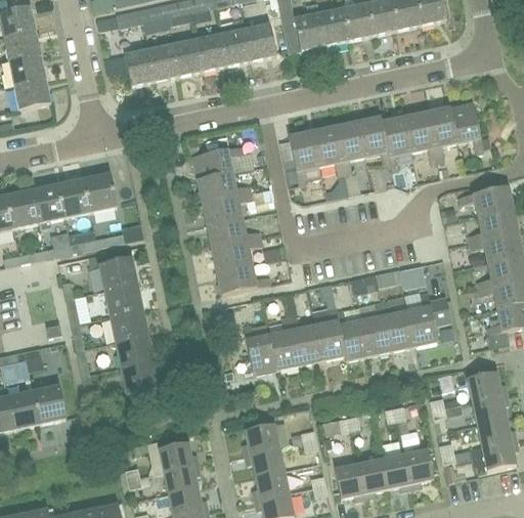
[(178,0),(164,3),(166,15),(189,10),(187,0),(178,0)]
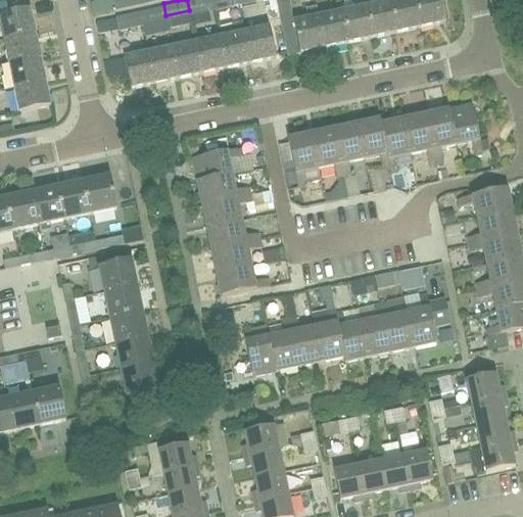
[(187,0),(189,10),(214,5),(212,0),(187,0)]
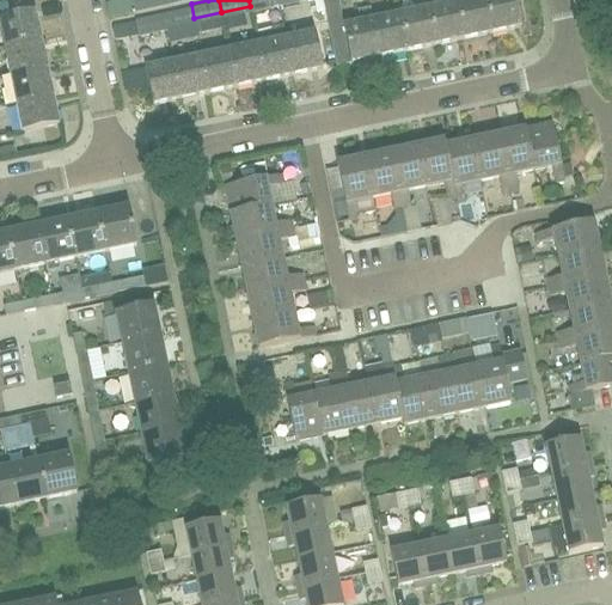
[(371,14),(372,14),(369,0),(340,6),(342,20),(350,57),(379,52),(371,14)]
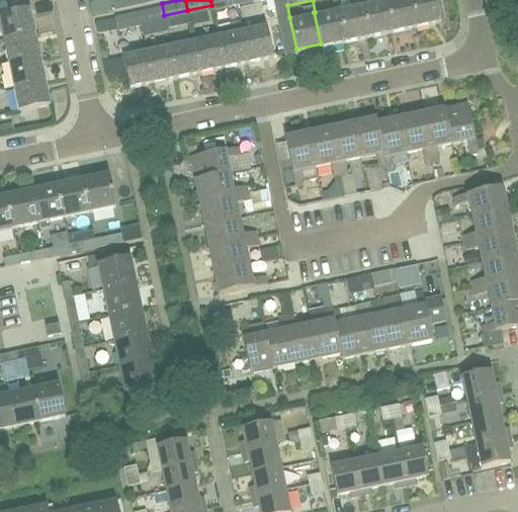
[(373,0),(361,2),(367,33),(392,28),(385,0),(373,0)]
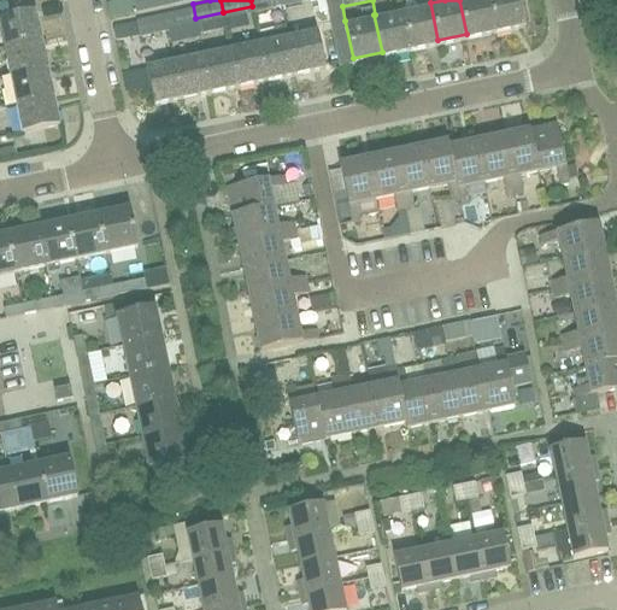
[(495,29),(488,0),(459,0),(466,34),(495,29)]
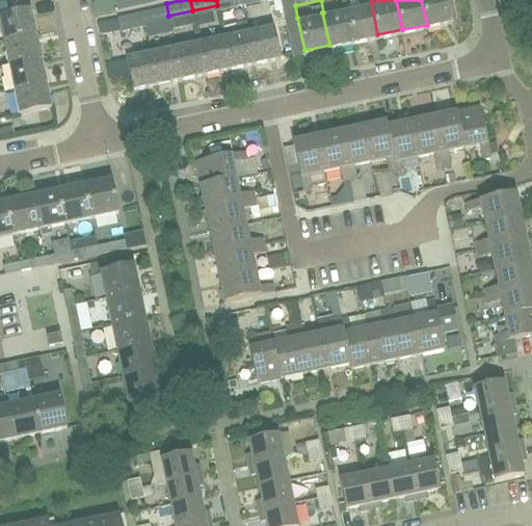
[(421,0),(427,25),(452,20),(447,0),(421,0)]
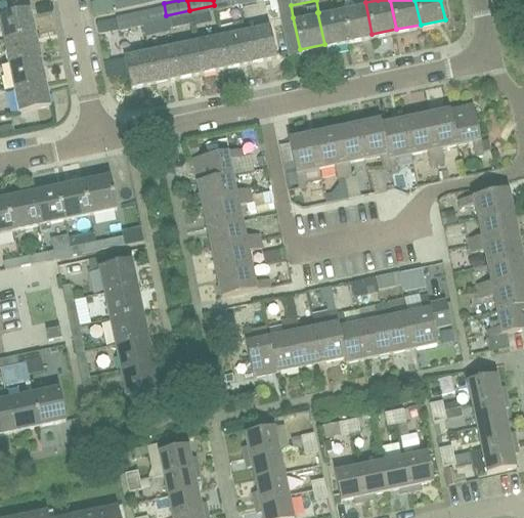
[(372,34),(365,2),(342,7),(348,39),(372,34)]
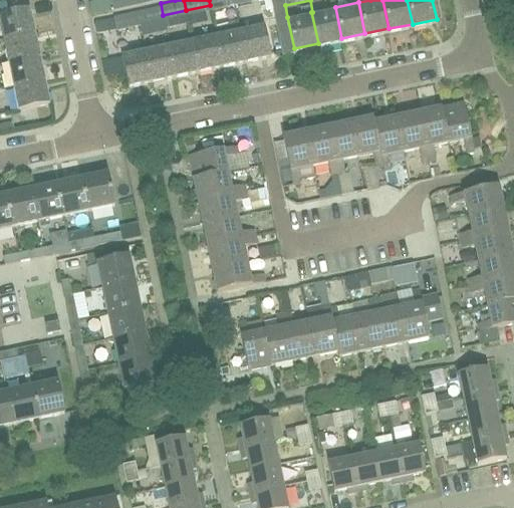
[(161,3),(138,8),(140,20),(163,15),(161,3)]
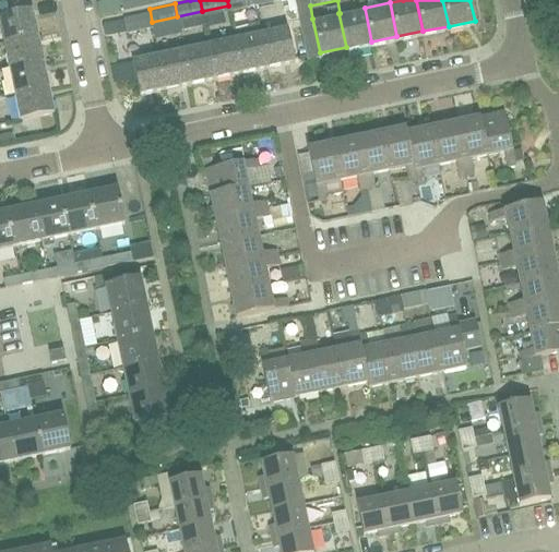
[(0,23),(3,37),(37,31),(32,4),(0,10),(0,23)]
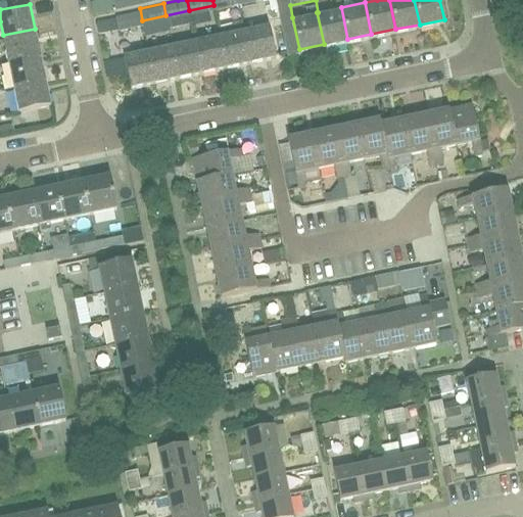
[(341,7),(318,12),(317,12),(324,44),(347,39),(341,7)]
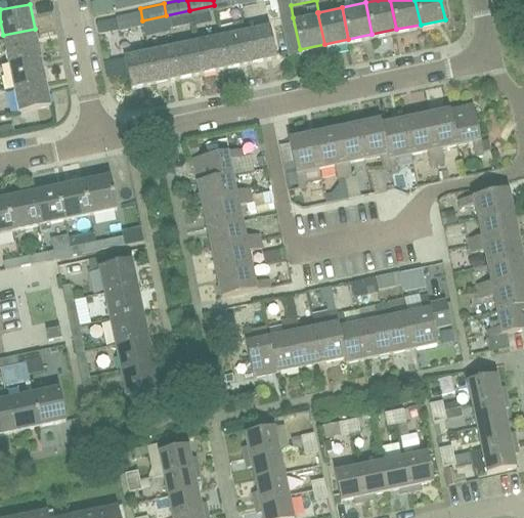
[(142,20),(140,8),(116,13),(119,26),(142,20)]
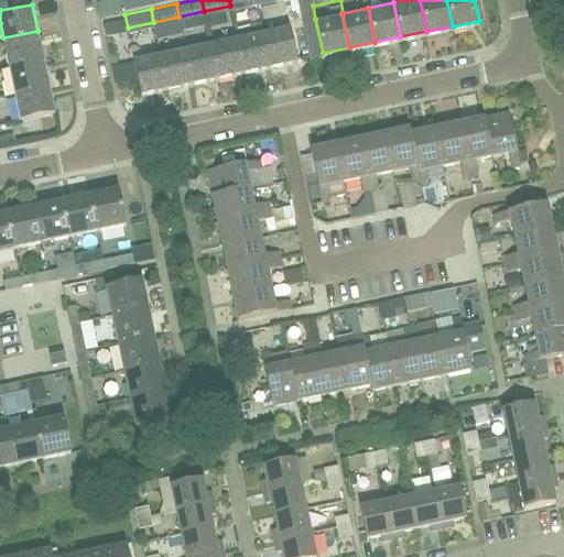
[(263,30),(270,64),(296,58),(290,24),(263,30)]
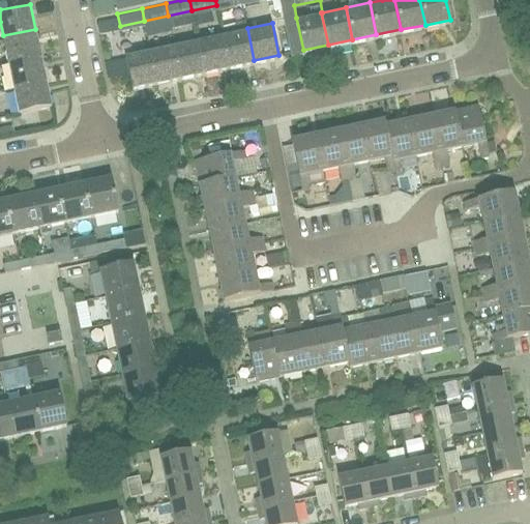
[(247,28),(223,33),(229,65),(254,60),(247,28)]
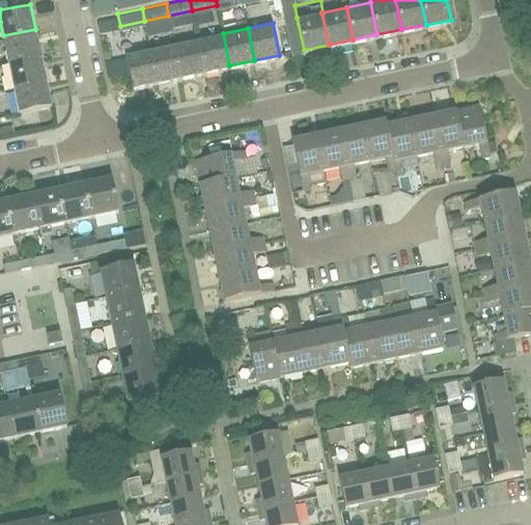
[(35,29),(3,35),(0,35),(0,46),(5,46),(8,60),(40,53),(35,29)]
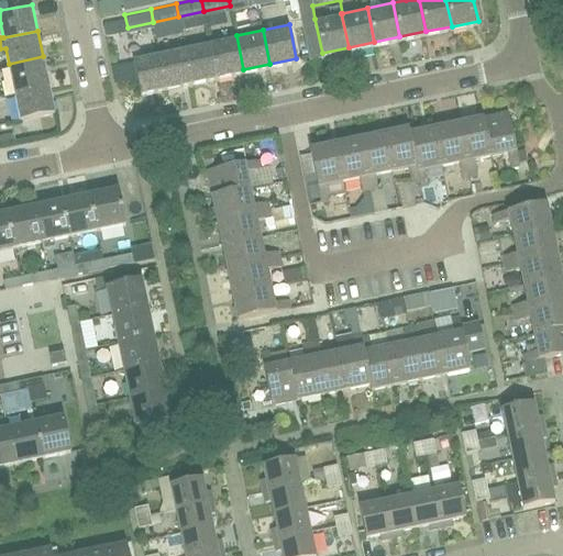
[(236,35),(211,41),(218,75),(243,69),(236,35)]
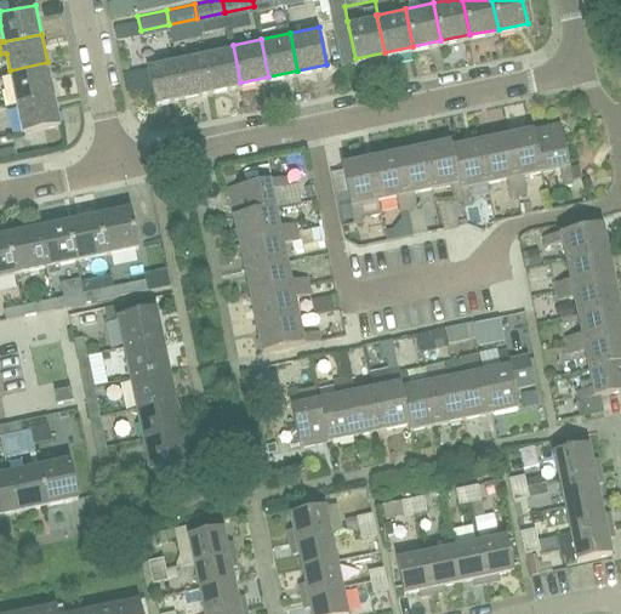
[(233,45),(204,50),(211,87),(240,83),(233,45)]
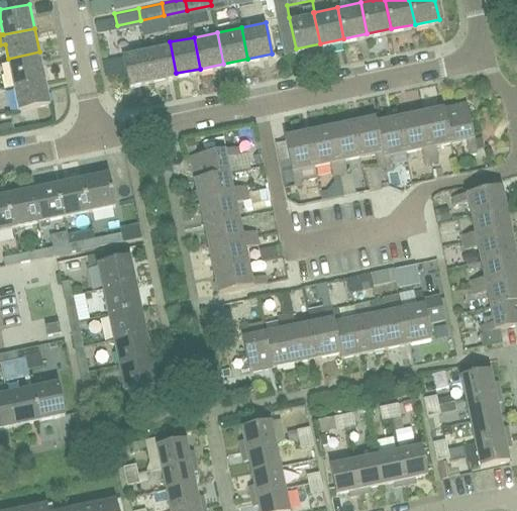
[(176,73),(170,41),(146,46),(152,78),(176,73)]
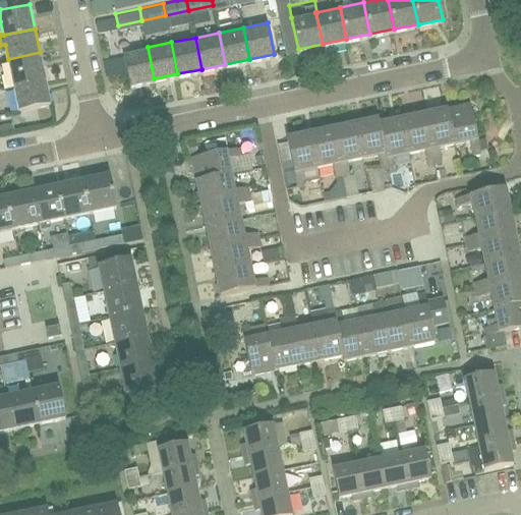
[(154,78),(148,47),(123,52),(129,83),(154,78)]
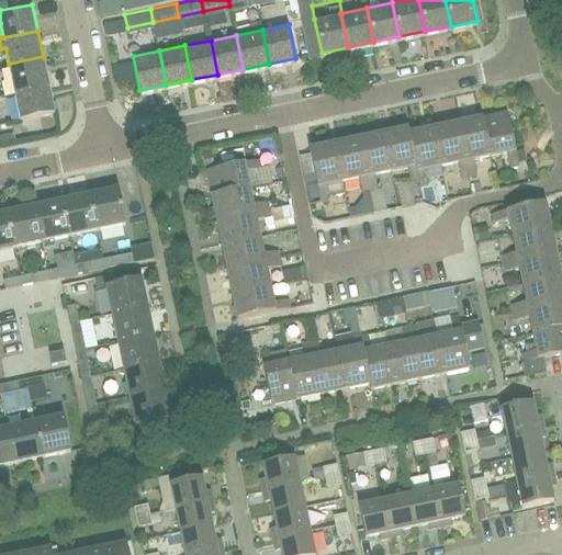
[(43,56),(9,64),(13,89),(48,82),(43,56)]
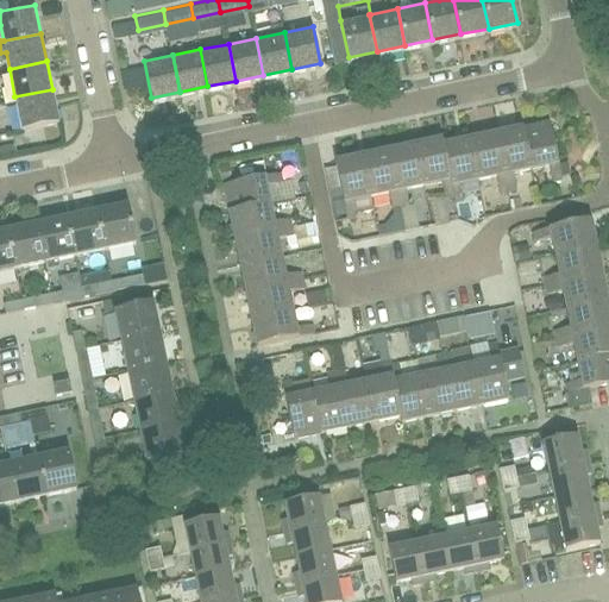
[(52,89),(14,96),(22,125),(58,118),(52,89)]
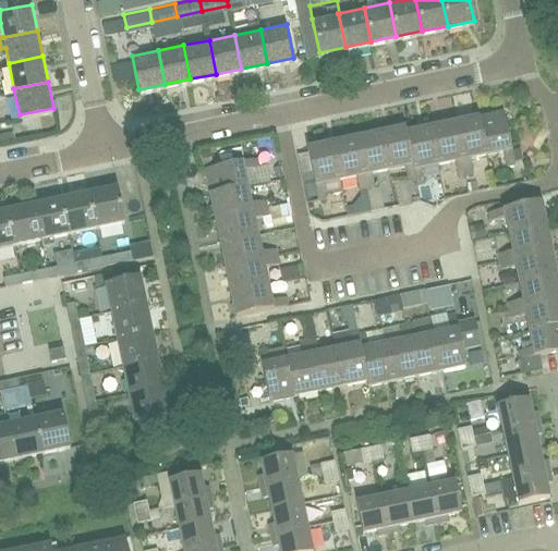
[(504,108),(478,113),(486,150),(502,147),(506,162),(514,160),(513,155),(520,154),(518,143),(511,144),(504,108)]
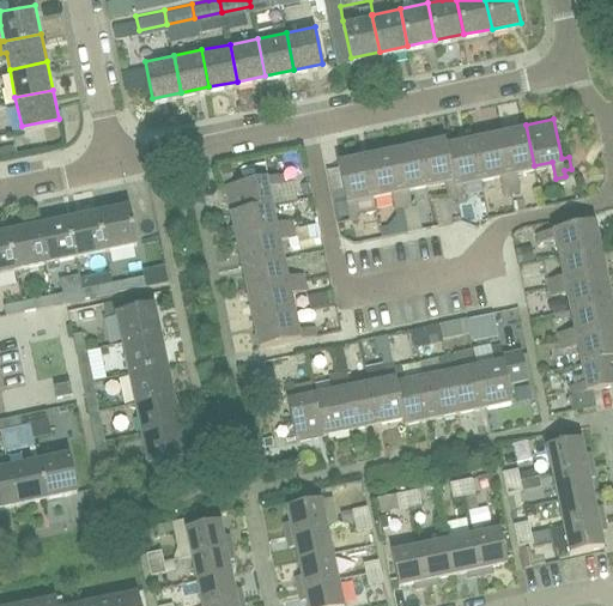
[(534,165),(526,125),(499,129),(510,187),(519,186),(516,169),(534,165)]
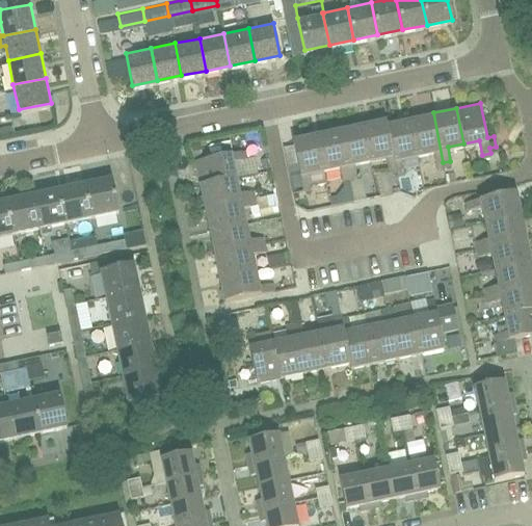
[(443,162),(433,112),(409,117),(417,153),(433,150),(435,164),(443,162)]
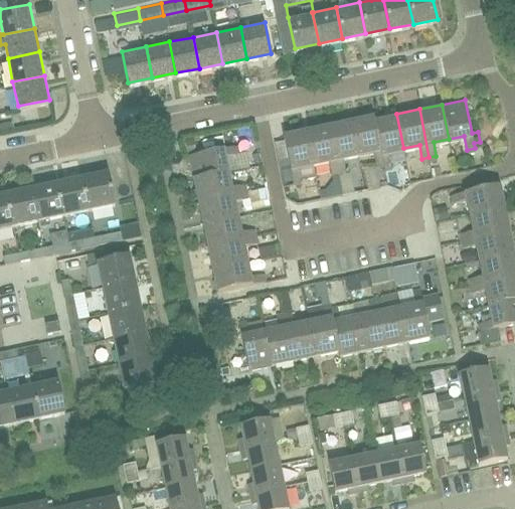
[(374,119),(373,114),(351,118),(358,153),(372,150),(374,163),(382,162),(383,162),(374,119)]
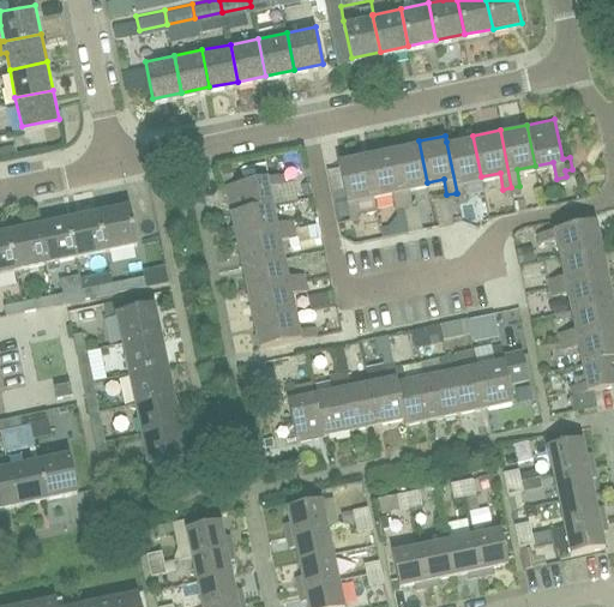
[(473,136),(446,142),(457,193),(456,193),(457,199),(467,197),(463,180),(481,176),(473,136)]
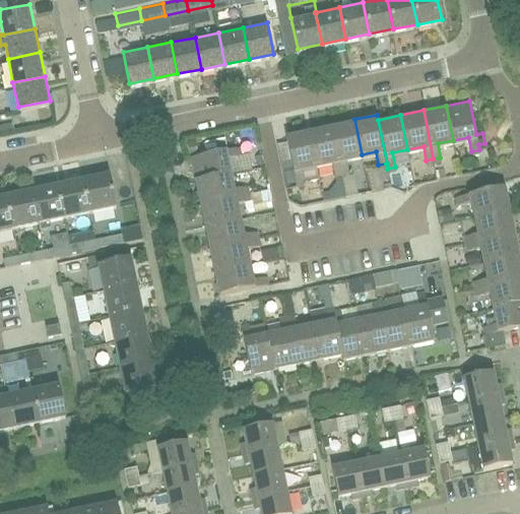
[(362,154),(354,119),(331,124),(341,173),(347,172),(347,171),(353,170),(351,163),(345,164),(344,157),(362,154)]
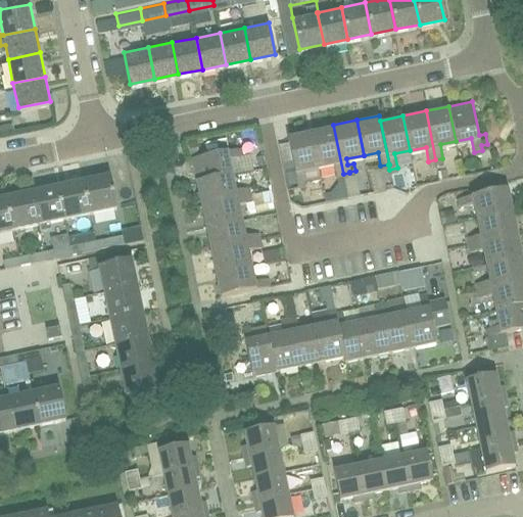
[(343,174),(333,125),(311,130),(318,165),(332,161),(335,176),(343,174)]
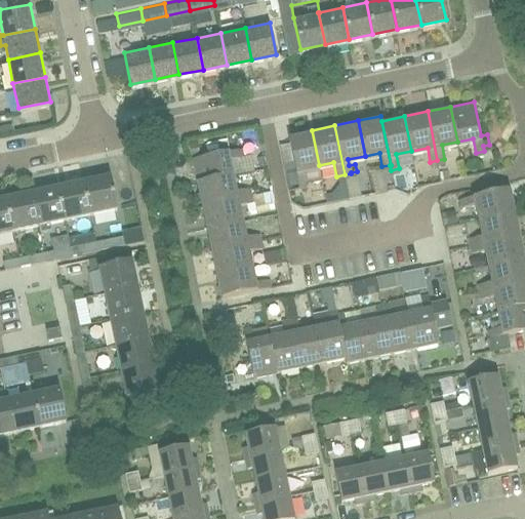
[(319,165),(312,130),(288,134),(298,184),(306,183),(303,168),(319,165)]
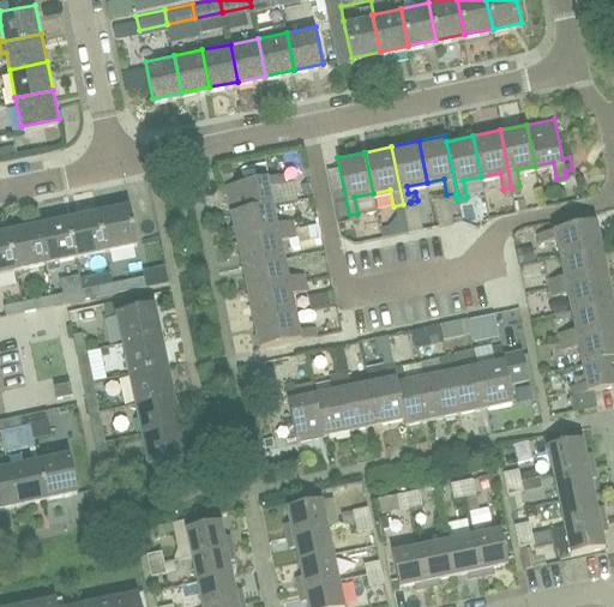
[(230,161),(220,163),(223,178),(234,176),(230,161)]
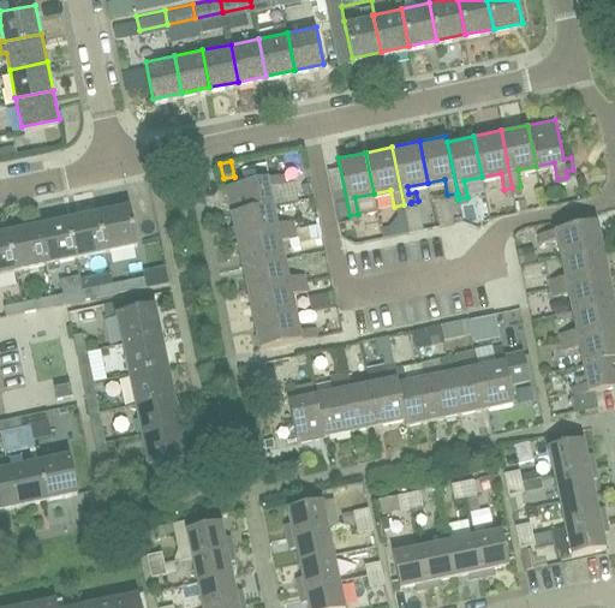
[(231,209),(272,201),(267,183),(284,179),(281,170),(225,182),(231,209)]
